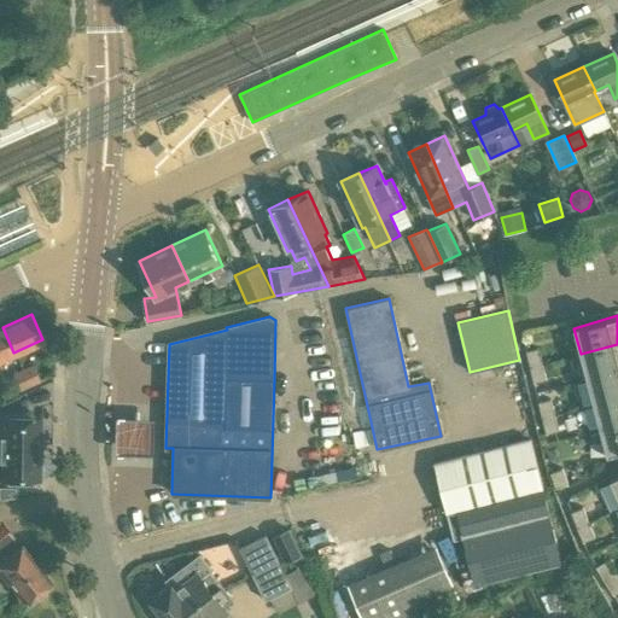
[(0,359),(13,353),(3,327),(0,328),(0,359)]
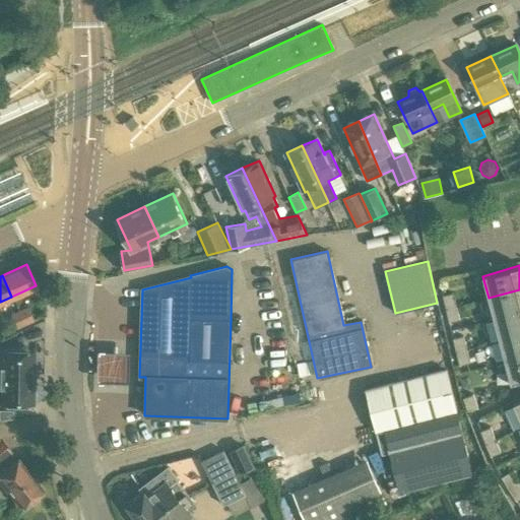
[(519,312),(519,289),(489,298),(494,319),(519,312)]
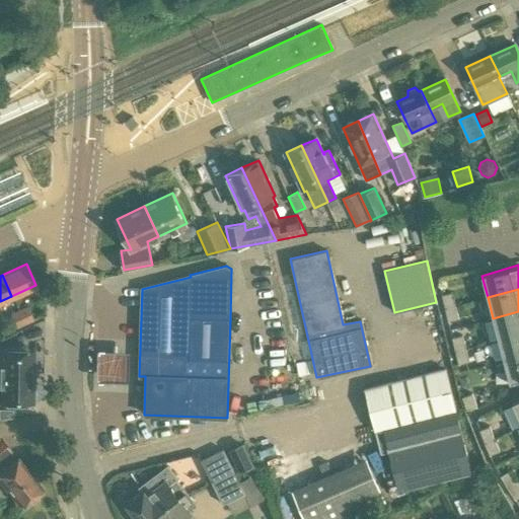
[(455,306),(452,293),(442,295),(445,308),(455,306)]
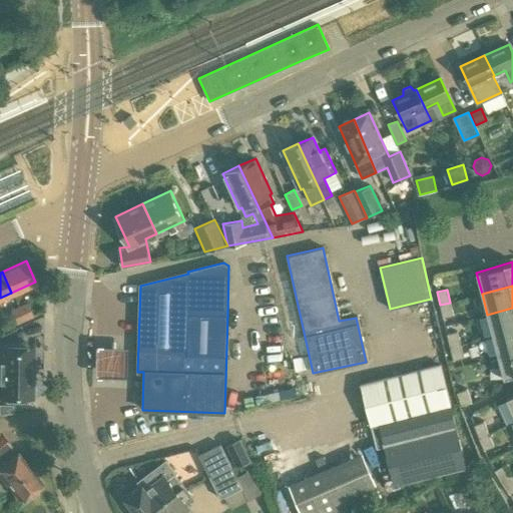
[(453,316),(450,303),(440,305),(443,318),(453,316)]
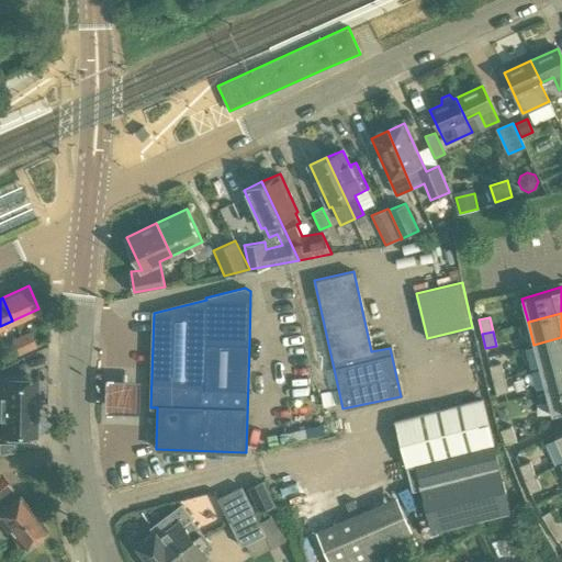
[(30,333),(20,337),(27,351),(36,347),(30,333)]
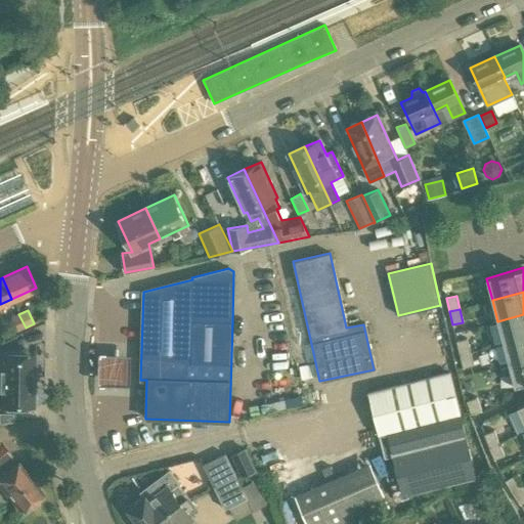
[(26,328),(18,314),(10,318),(16,332),(26,328)]
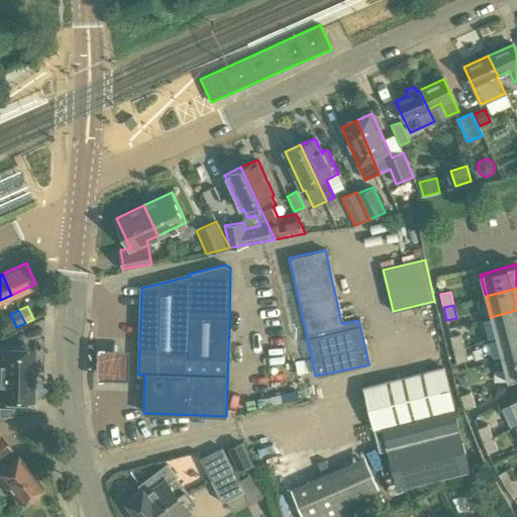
[(516,332),(516,310),(491,317),(497,338),(516,332)]
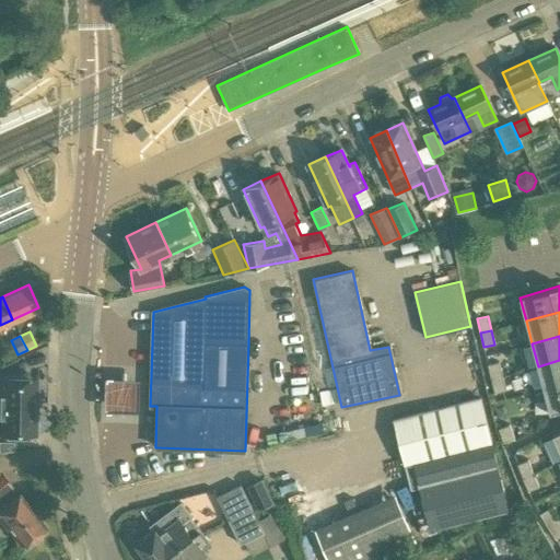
[(559,385),(559,360),(538,366),(544,389),(559,385)]
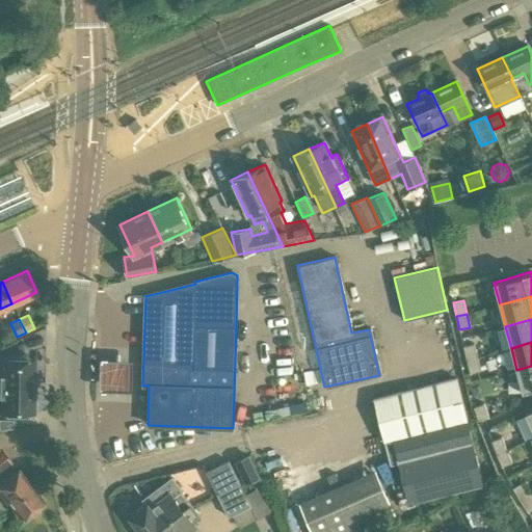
[(477,357),(474,344),(463,346),(467,360),(477,357)]
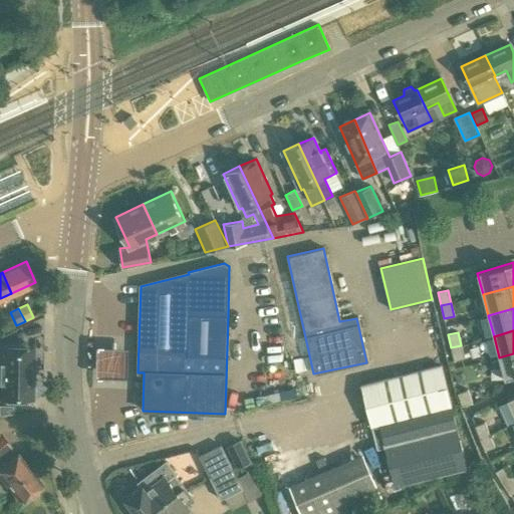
[(0,371),(31,371),(31,345),(0,345),(0,371)]
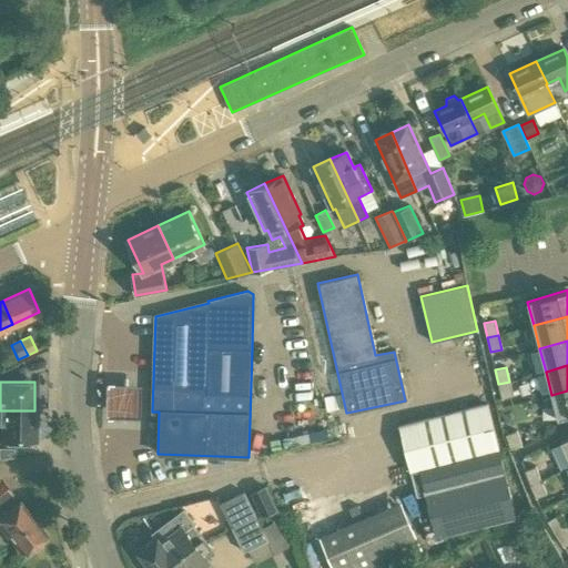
[(513,396),(509,382),(498,384),(501,399),(513,396)]
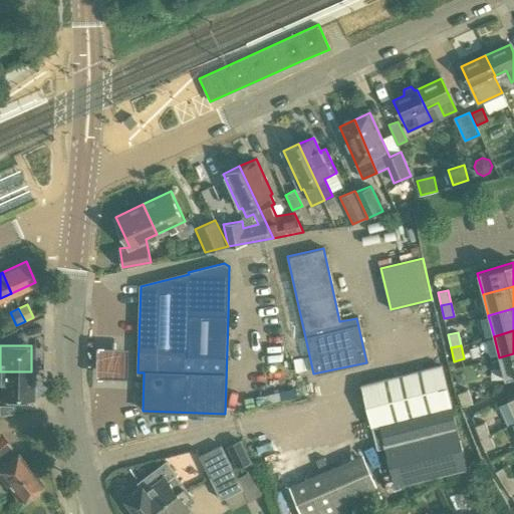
[(126,349),(94,348),(93,379),(125,380),(126,349)]
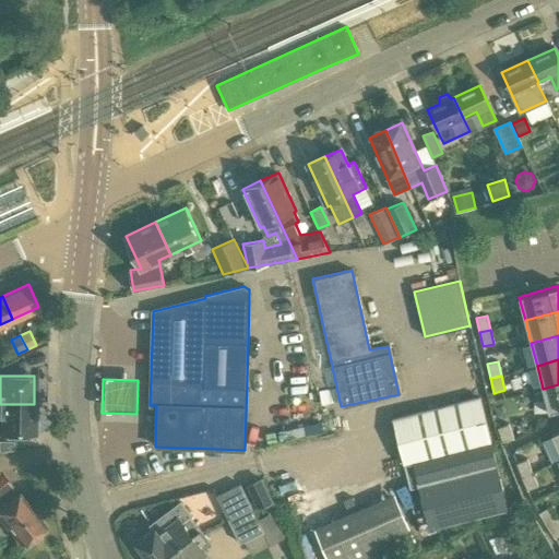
[(549,413),(558,409),(558,384),(543,389),(549,413)]
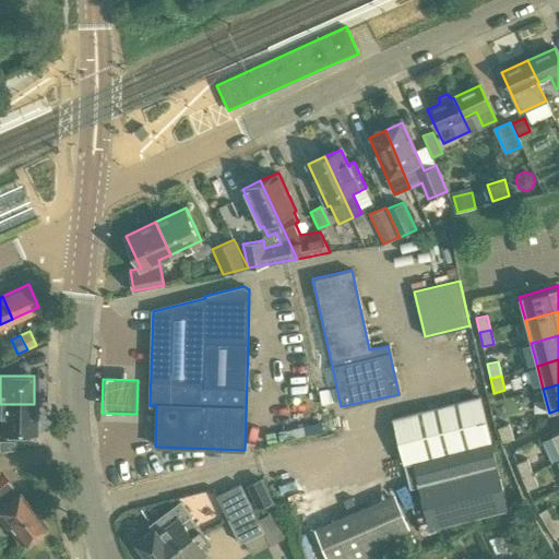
[(507,507),(479,399),(394,419),(411,487),(419,485),(429,526),(507,507)]
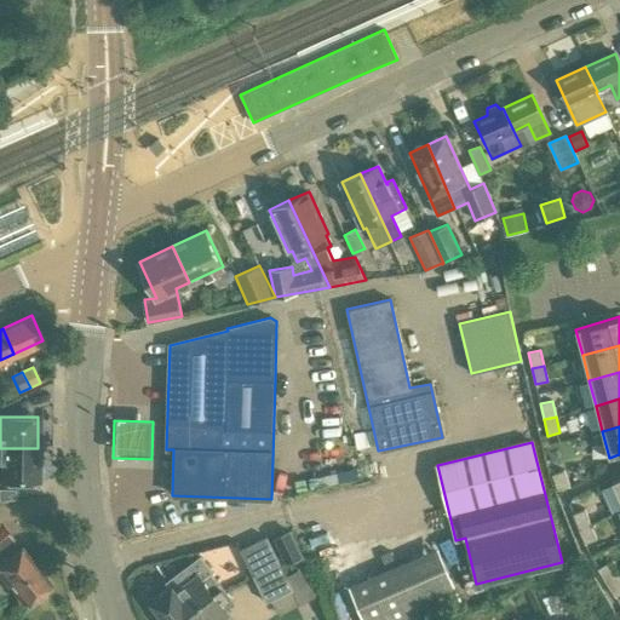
[(38,448),(0,448),(0,480),(38,480),(38,448)]
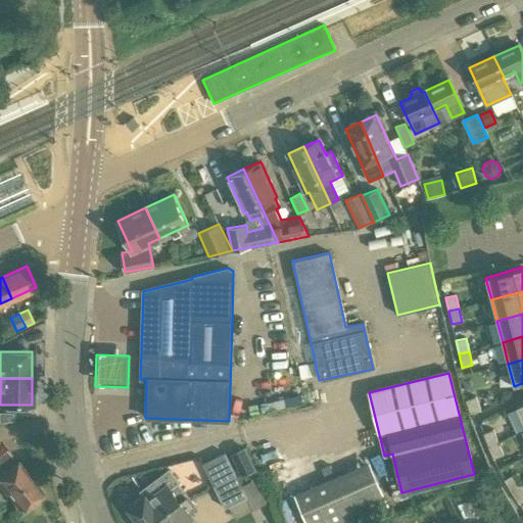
[(480,410),(475,396),(466,400),(471,414),(480,410)]
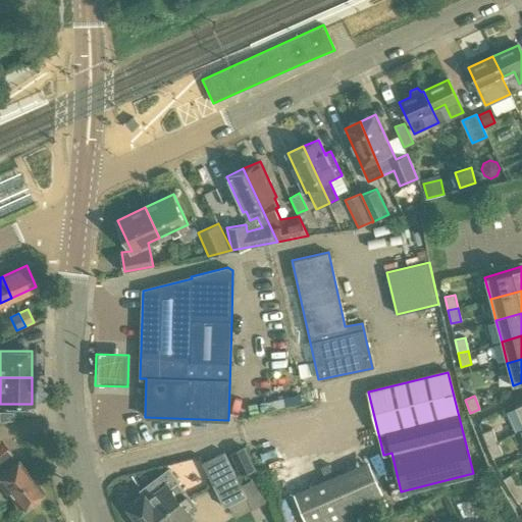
[(498,441),(492,428),(482,432),(487,446),(498,441)]
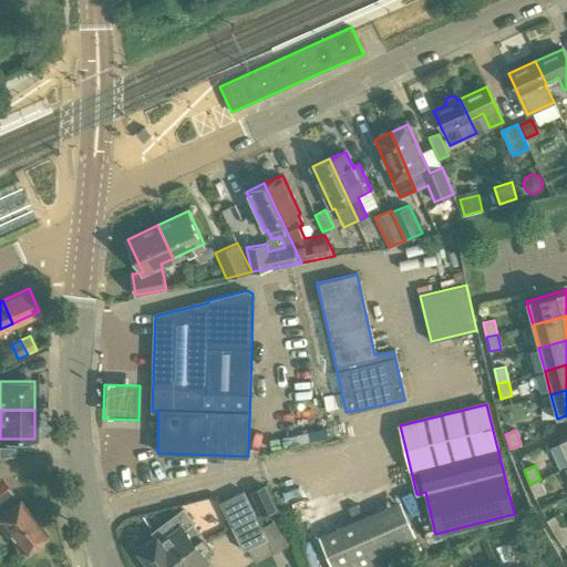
[(0,501),(11,492),(1,480),(0,480),(0,501)]
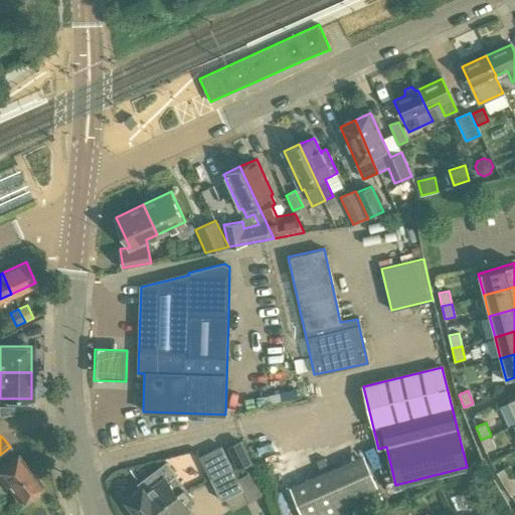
[(496,448),(491,436),(481,440),(486,452),(496,448)]
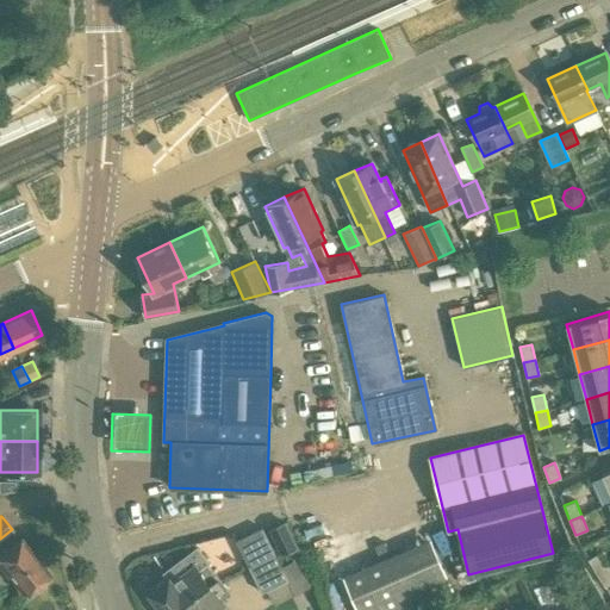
[(284,554),(299,548),(287,520),(272,526),(284,554)]
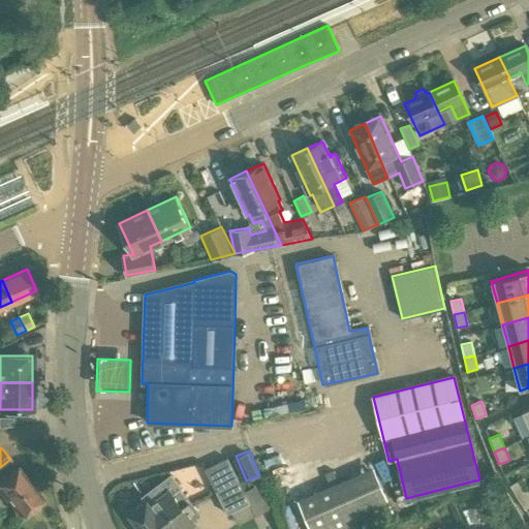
[(216,492),(239,480),(227,459),(205,470),(216,492)]
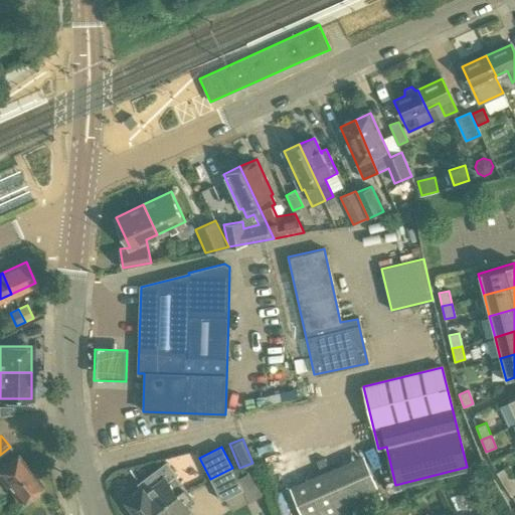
[(43,485),(16,454),(0,467),(0,475),(22,502),(43,485)]
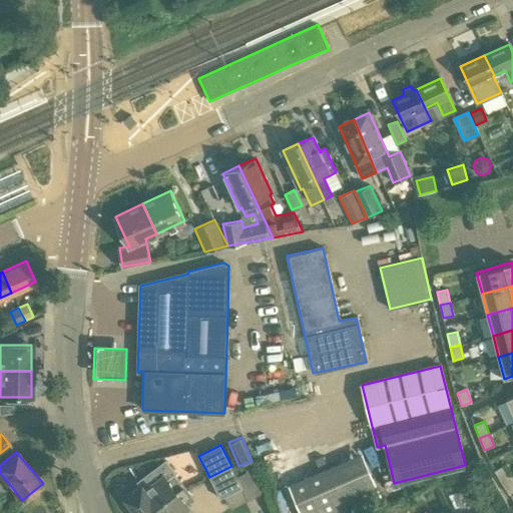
[(139,512),(147,512),(184,485),(174,473),(175,472),(166,460),(139,481),(142,486),(139,489),(136,487),(131,491),(131,495),(128,497),(139,512)]
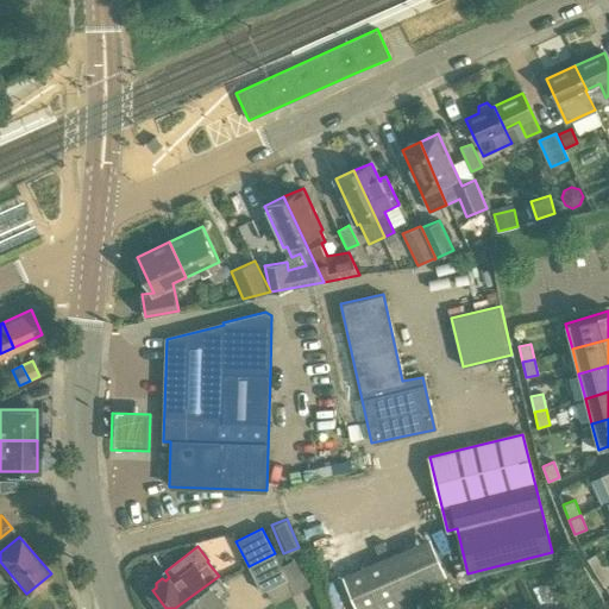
[(607,566),(598,552),(588,559),(596,572),(607,566)]
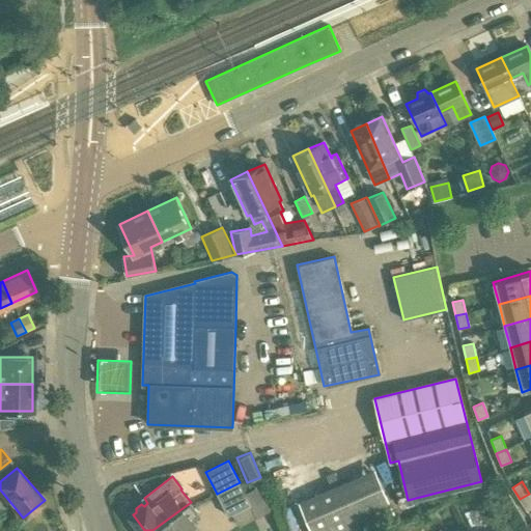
[(240,482),(217,494),(228,516),(235,512),(251,504),(250,503),(260,498),(255,488),(246,494),(240,482)]
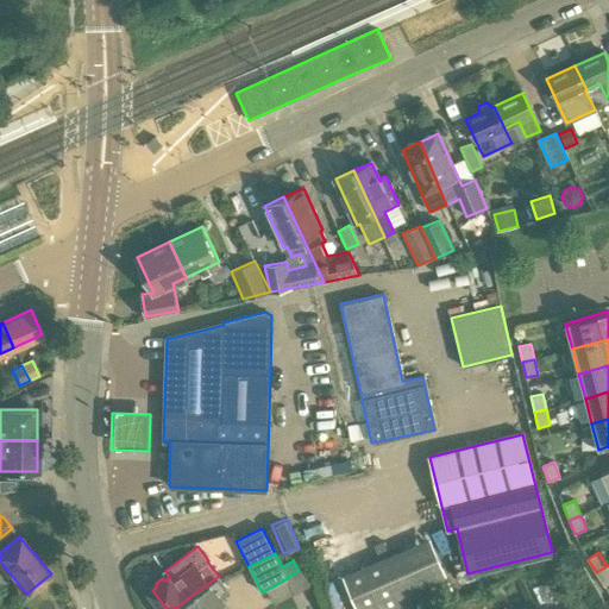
[(389,556),(344,576),(357,608),(410,608),(433,600),(413,553),(391,563),(389,556)]
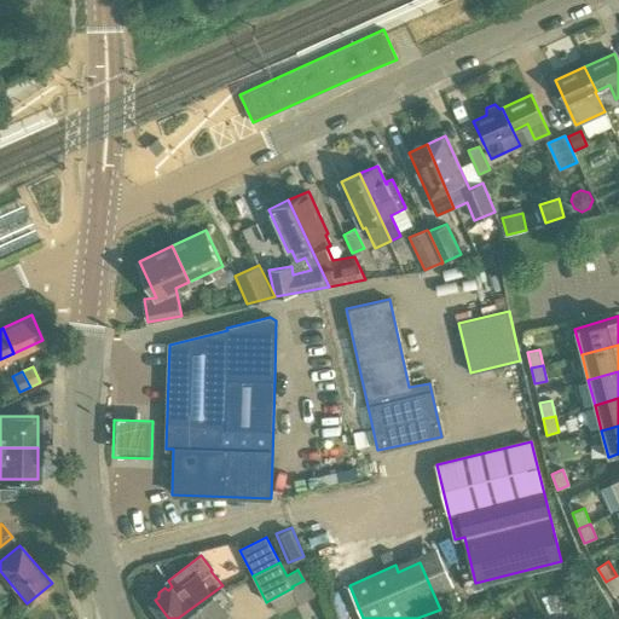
[(618,591),(618,579),(617,576),(606,582),(614,596),(618,591)]
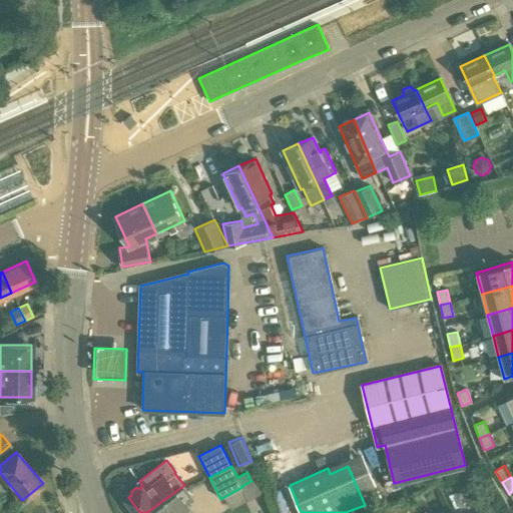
[(194,498),(184,485),(147,512),(180,512),(188,507),(186,504),(194,498)]
